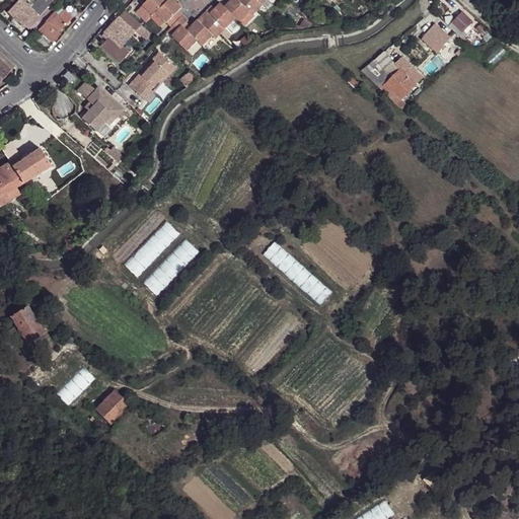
[(19,0),(18,0),(7,12),(13,17),(17,22),(23,27),(26,24),(31,28),(41,19),(38,17),(53,2),(50,0),(35,0),(28,8),(19,0)]
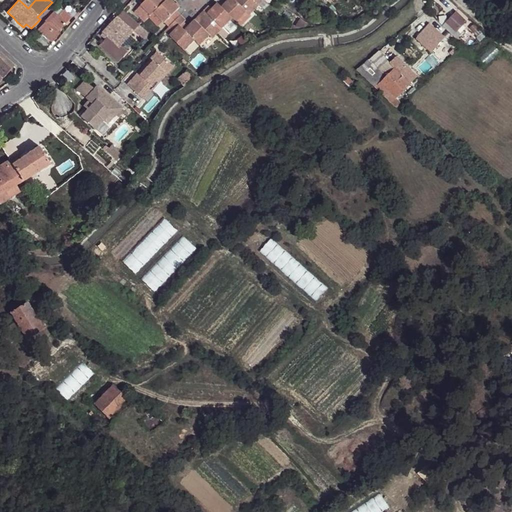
[(145,0),(140,6),(150,16),(153,13),(165,1),(163,0),(145,0)]
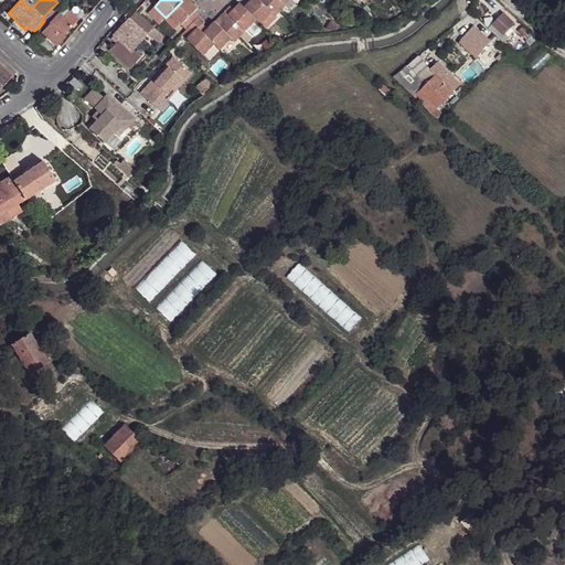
[(192,6),(187,0),(182,0),(182,1),(169,14),(185,31),(199,17),(193,12),(196,9),(192,6)]
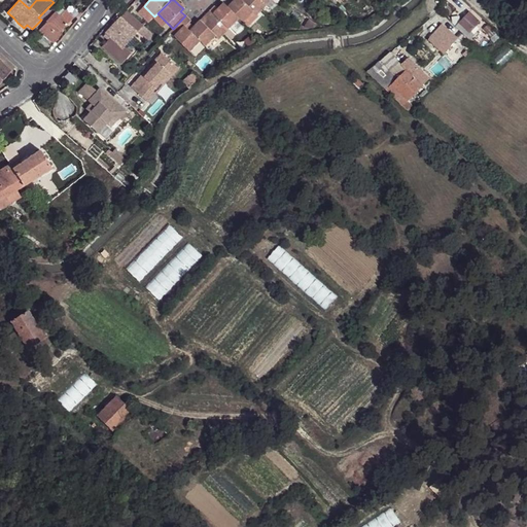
[(252,12),(255,14),(259,9),(249,0),(234,0),(226,7),(238,19),(242,23),(252,12)]
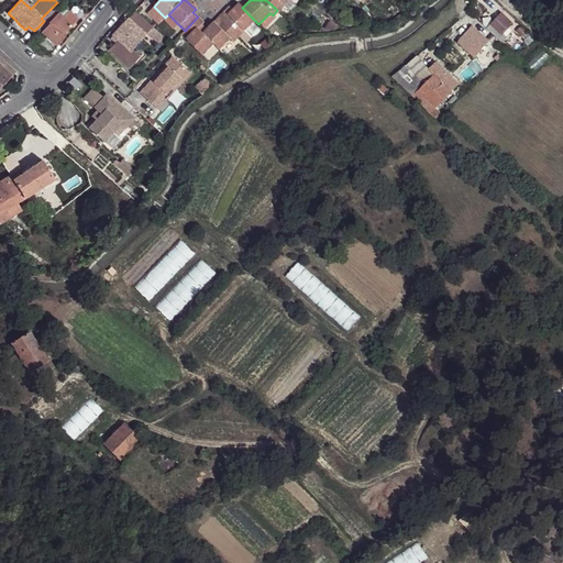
[(266,0),(277,10),(287,0),(266,0)]
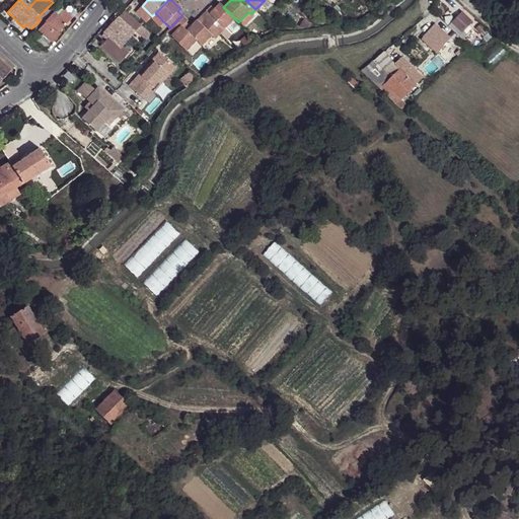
[(214,10),(210,13),(207,11),(201,16),(220,33),(226,27),(234,18),(223,7),(220,4),(214,10)]
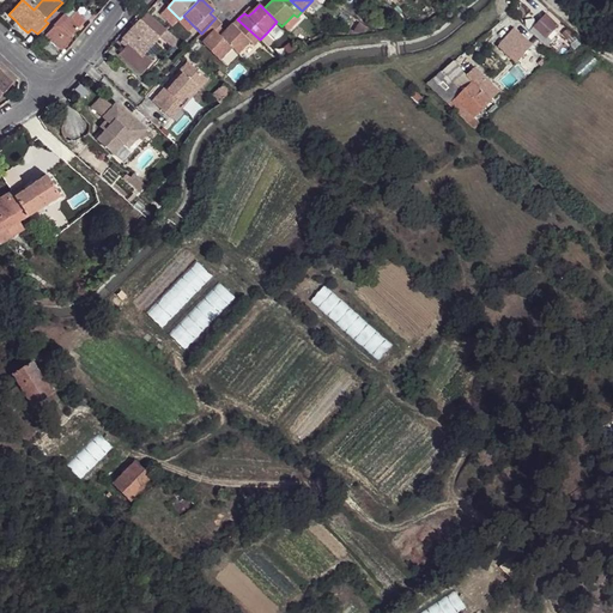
[(67,37),(77,28),(83,20),(73,11),(66,18),(61,13),(50,24),(52,25),(43,35),(48,38),(40,48),(52,59),(60,49),(68,40),(67,37)]
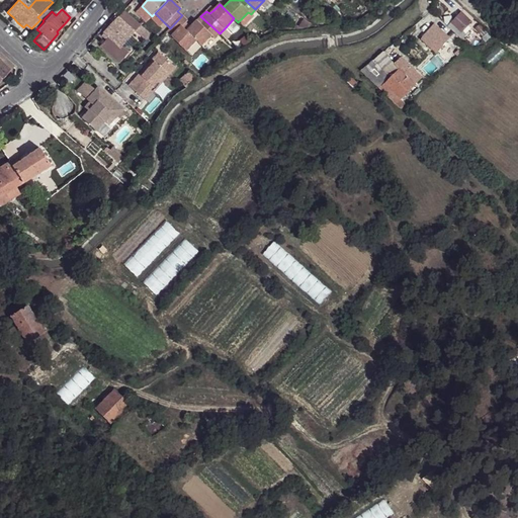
[(140,25),(123,11),(117,17),(133,31),(134,30),(140,25)]
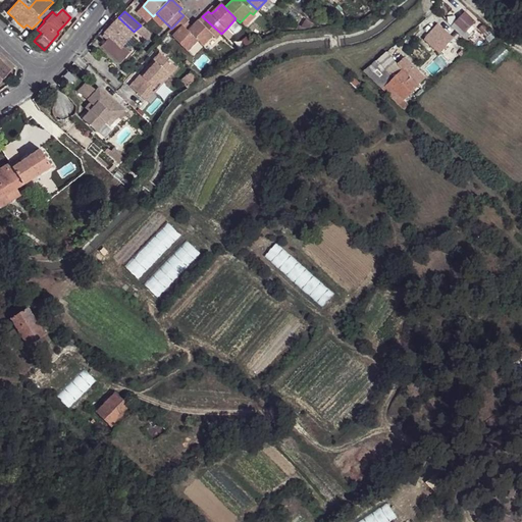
[(477,22),(466,11),(457,20),(455,21),(465,32),(467,33),(477,22)]
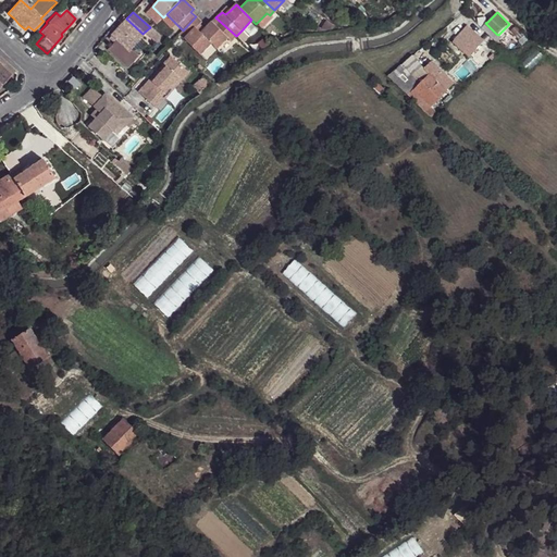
[(261,28),(271,17),(270,15),(267,13),(256,24),(261,28)]
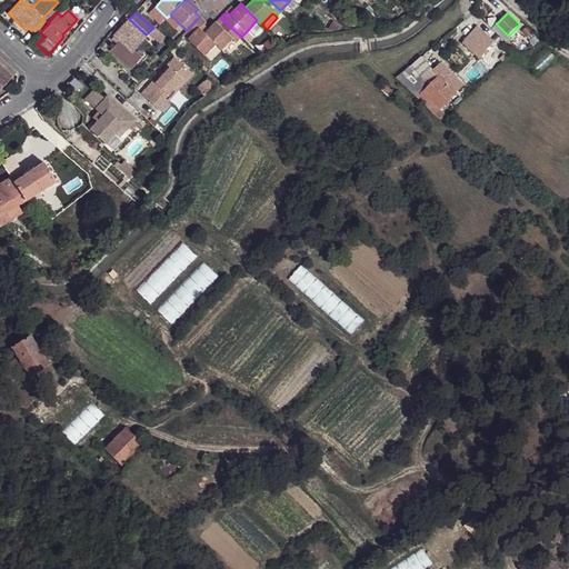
[(483,19),(485,20),(505,38),(507,35),(496,23),(498,22),(496,13),(483,13),(483,19)]
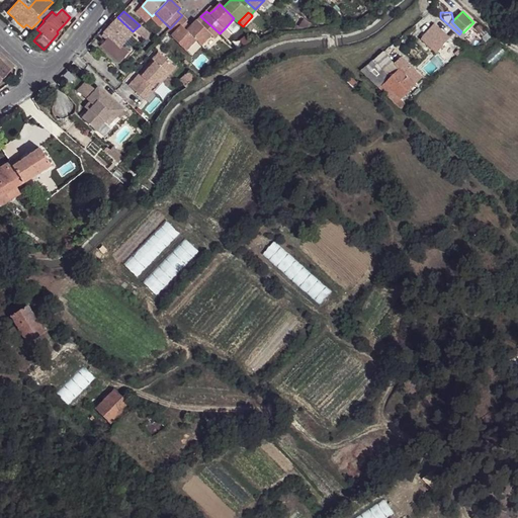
[(171,36),(185,51),(195,41),(186,31),(181,26),(184,23),(187,20),(182,15),(170,28),(175,32),(171,36)]
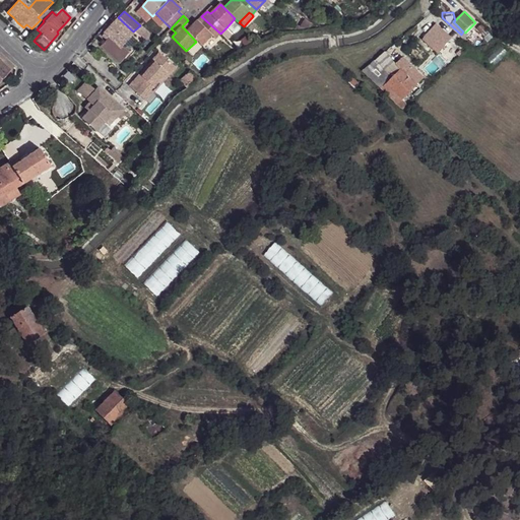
[(211,36),(215,39),(220,34),(201,16),(190,27),(187,31),(196,42),(201,46),(211,36)]
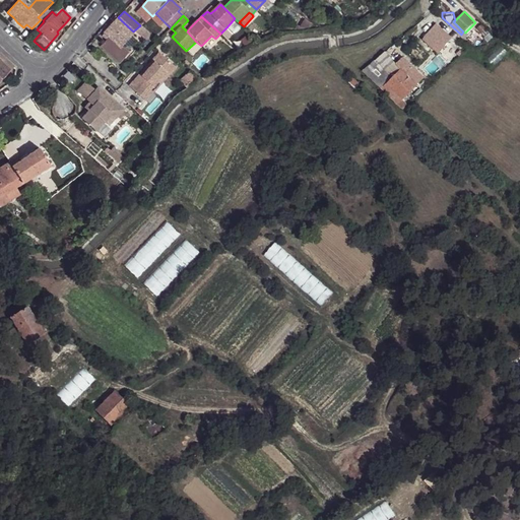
[(127,53),(120,45),(133,31),(118,17),(104,33),(107,37),(105,39),(99,46),(117,63),(127,53)]
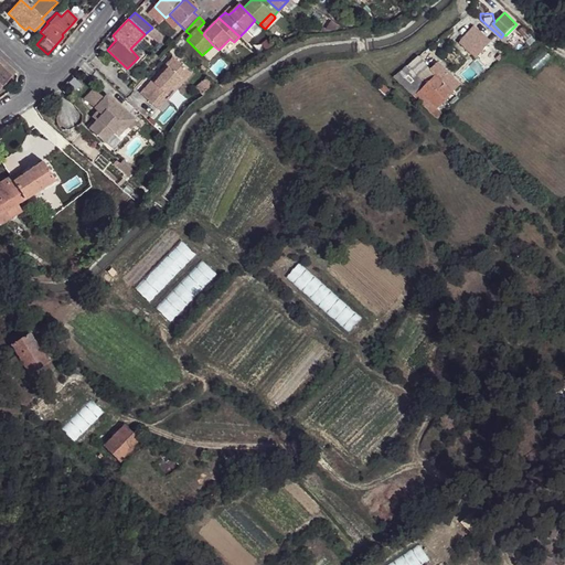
[(320,32),(337,29),(339,25),(329,19),(320,32)]
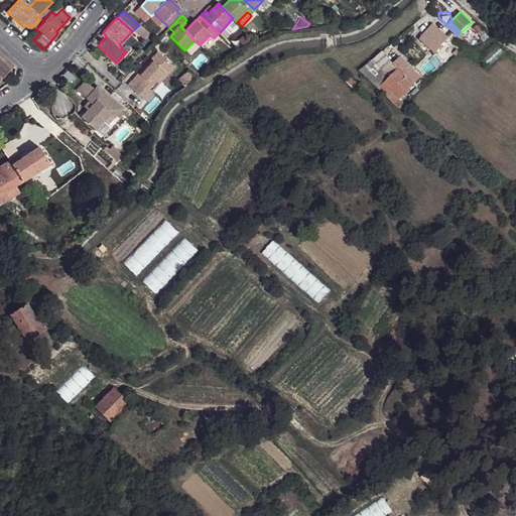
[(435,22),(436,22),(447,33),(446,34),(450,37),(456,42),(460,37),(458,34),(439,18),(435,22)]
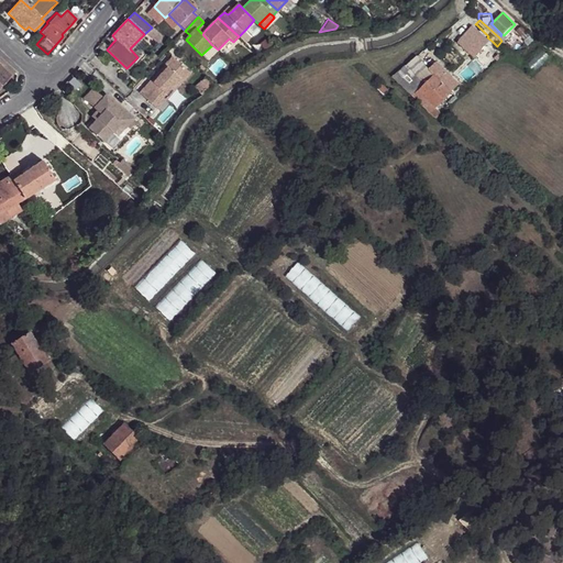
[(464,39),(460,43),(475,57),(492,41),(487,37),(488,36),(476,24),(464,39)]
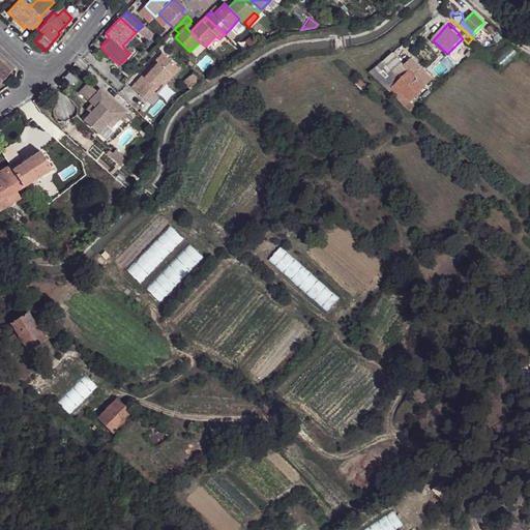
[(143,26),(137,31),(147,40),(152,34),(145,27),(143,26)]
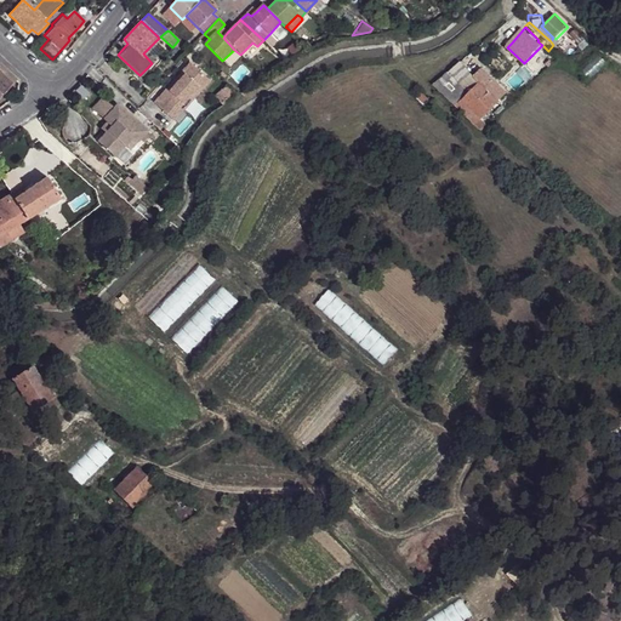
[(277,39),(271,33),(263,40),(269,47),(277,39)]
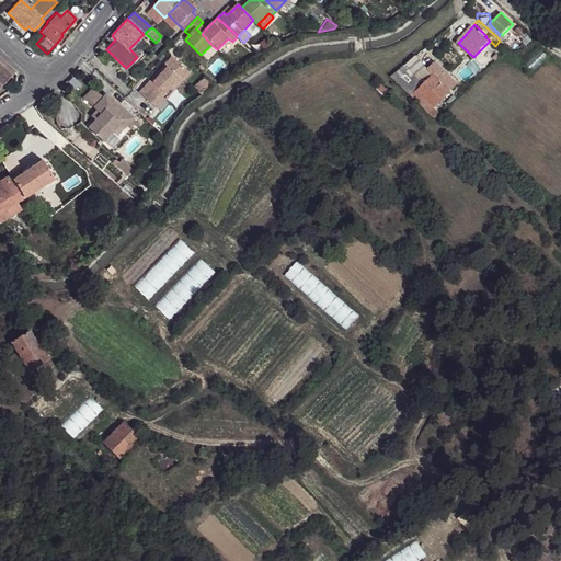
[(185,39),(190,35),(184,31),(180,35),(185,39)]
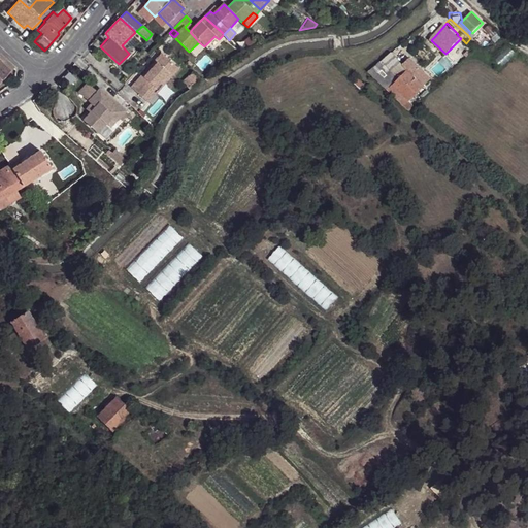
[(427,36),(431,40),(435,36),(431,31),(427,36)]
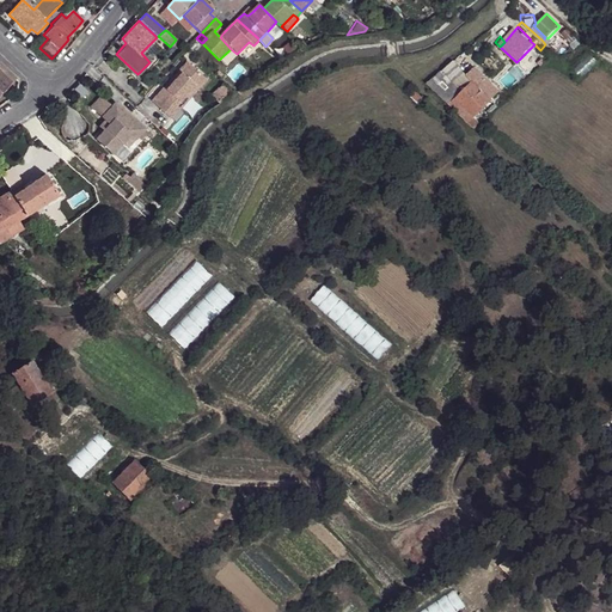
[(587,53),(571,68),(581,77),(595,61),(587,53)]
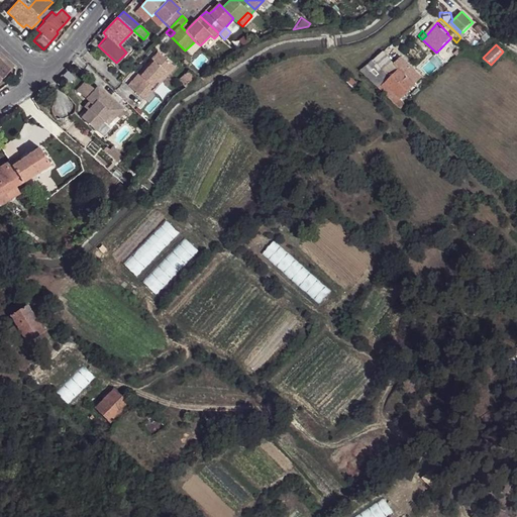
[(382,52),(359,70),(357,71),(394,105),(400,98),(385,82),(399,69),(394,64),(382,52)]
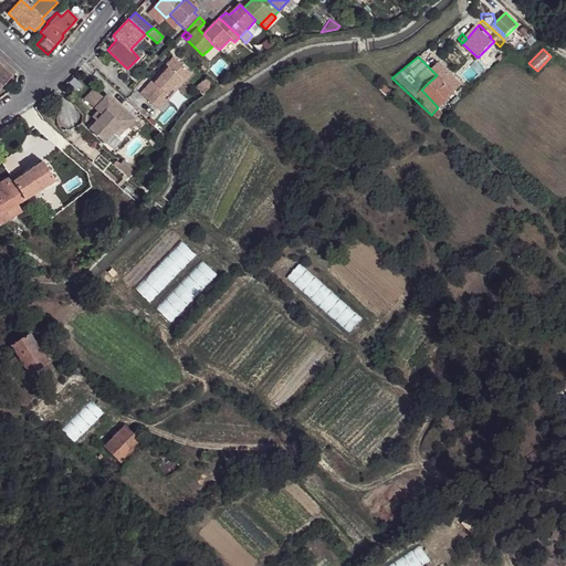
[(175,92),(191,74),(174,58),(166,65),(167,66),(161,73),(163,75),(155,84),(153,83),(152,82),(140,94),(153,105),(161,96),(164,100),(173,90),(175,92)]
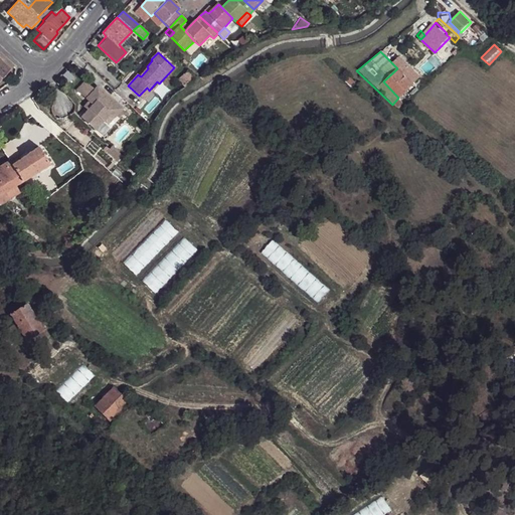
[(12,65),(1,54),(0,55),(0,78),(9,69),(12,65)]
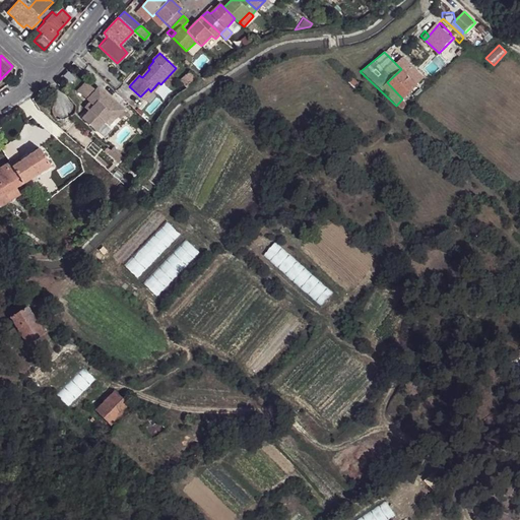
[(402,58),(396,64),(401,69),(416,84),(423,79),(402,58)]
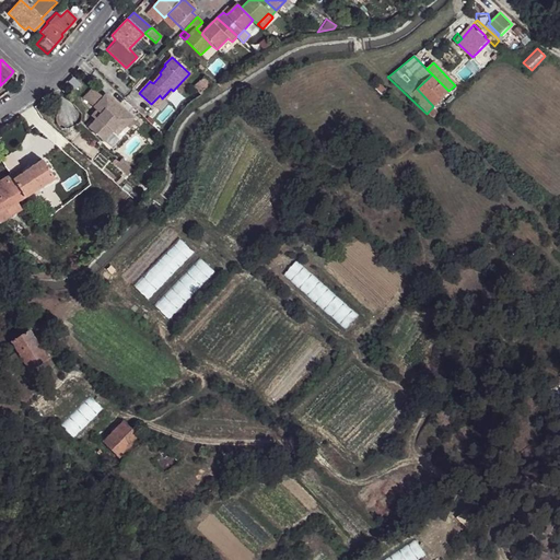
[(161,74),(160,72),(151,82),(153,83),(161,74)]
